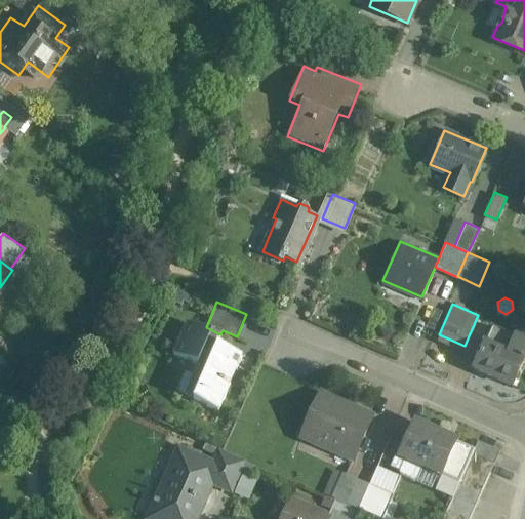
[(515,333),(492,323),(484,340),(470,333),(465,346),(479,352),(473,366),(512,384),(524,354),(524,319),(522,318),(515,333)]
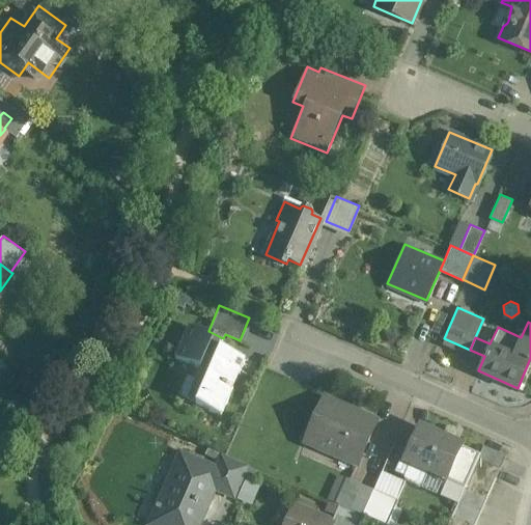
[(245,356),(220,346),(223,338),(208,331),(189,323),(175,356),(200,366),(201,365),(210,368),(195,402),(221,413),(245,356)]
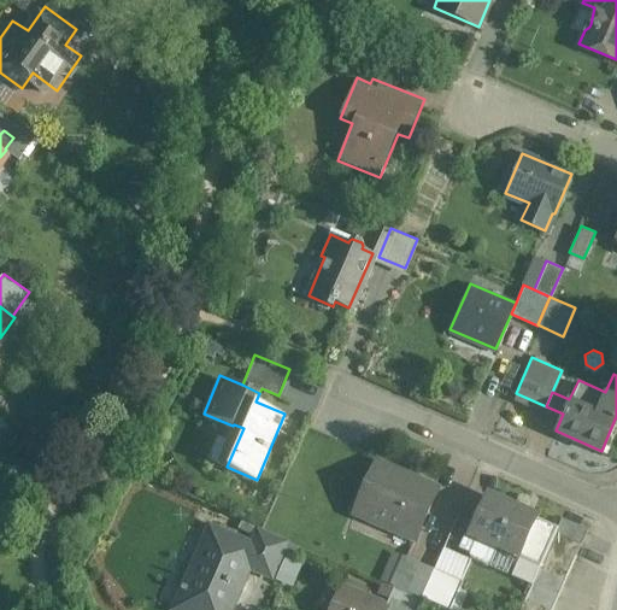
[(436,487),(376,461),(354,510),(415,537),(436,487)]
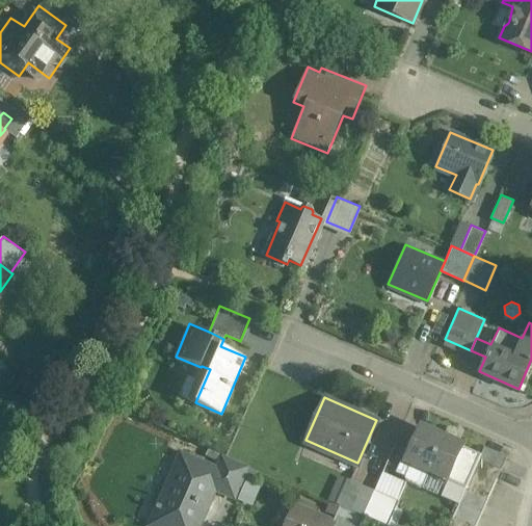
[(480,452),(420,425),(414,440),(409,439),(396,470),(404,474),(405,478),(419,483),(423,481),(428,470),(466,487),(479,455),(480,452)]
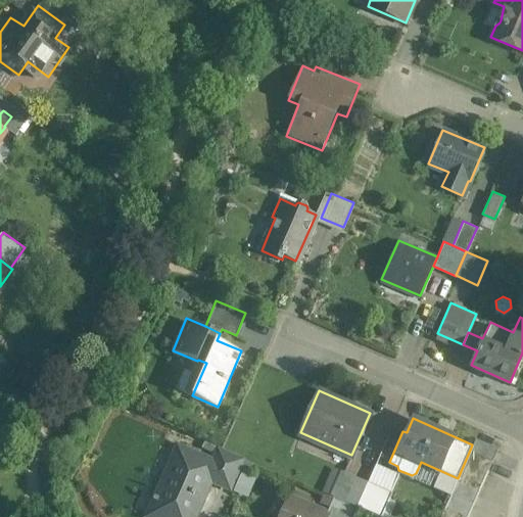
[(497,447),(476,436),(472,444),(471,448),(492,458),(497,447)]
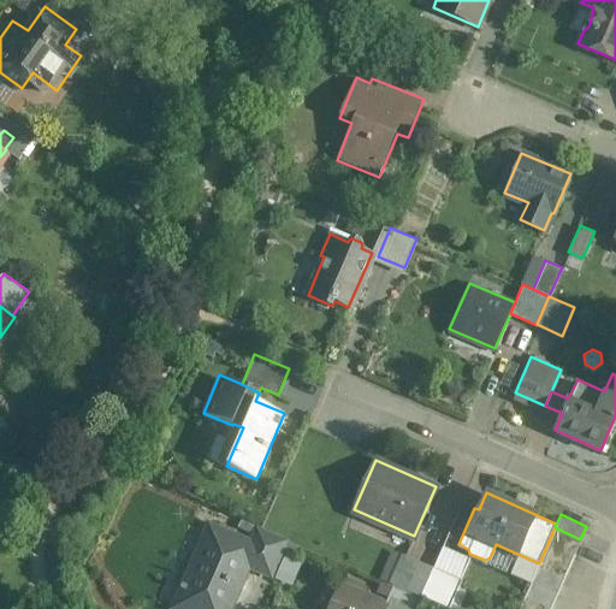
[(253,543),(209,525),(176,604),(187,608),(225,608),(247,560),(254,544),(253,543)]
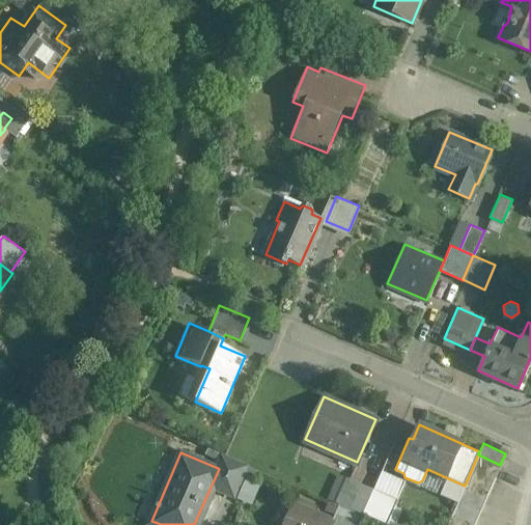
[(248,463),(224,452),(218,468),(219,469),(213,482),(235,492),(248,463)]
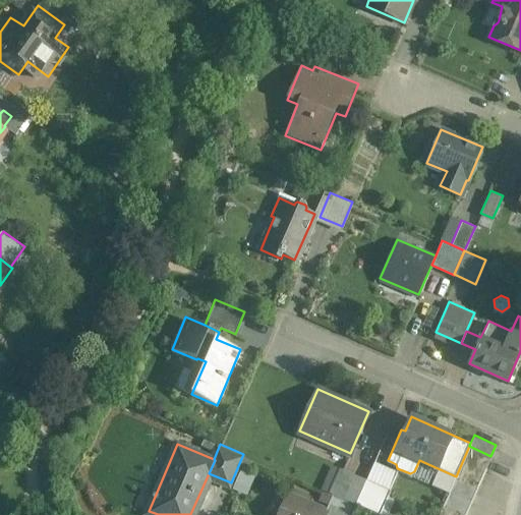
[(490,456),(469,446),(464,457),(486,467),(490,456)]
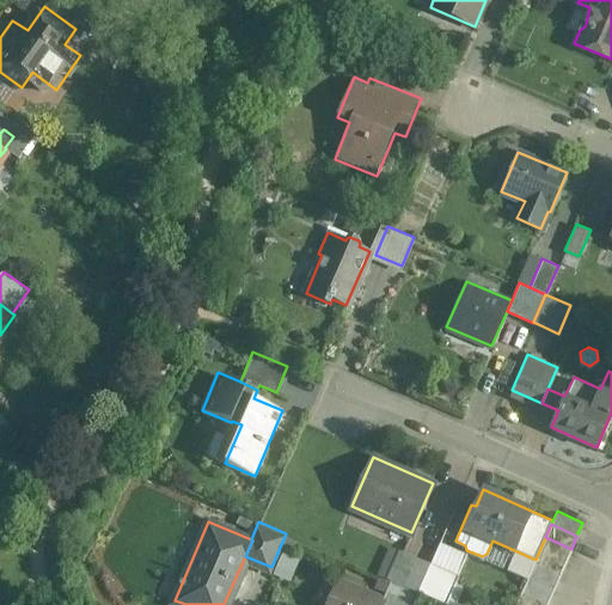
[(571,549),(545,537),(539,550),(565,562),(571,549)]
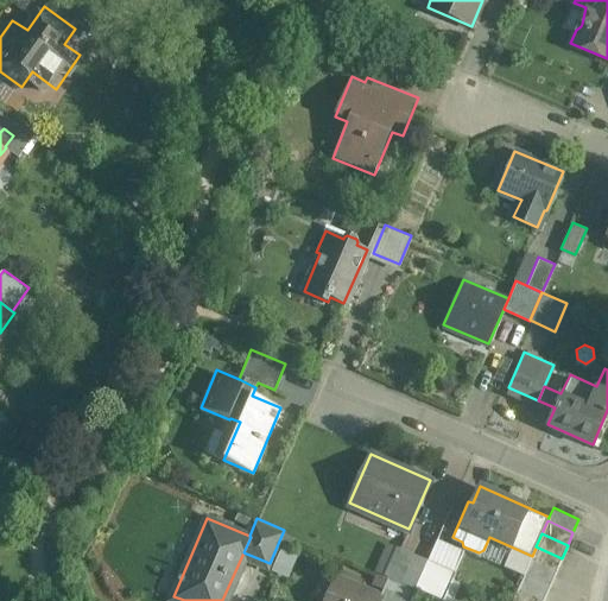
[(426,558),(400,546),(387,575),(415,587),(426,558)]
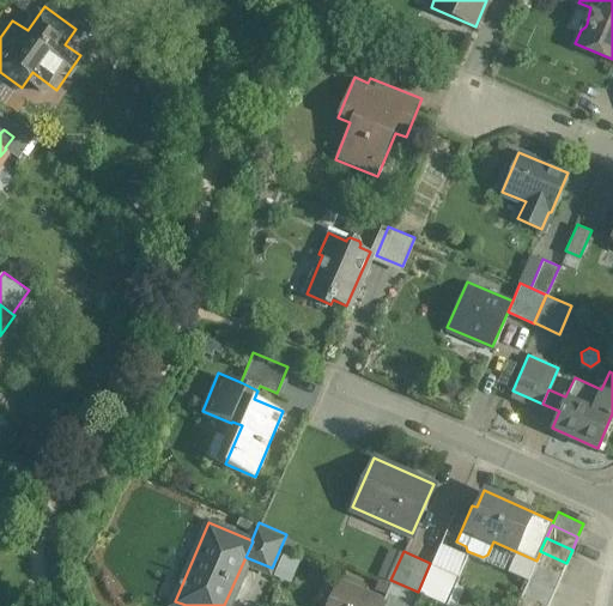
[(566,563),(540,551),(536,559),(536,561),(534,564),(560,576),(566,563)]
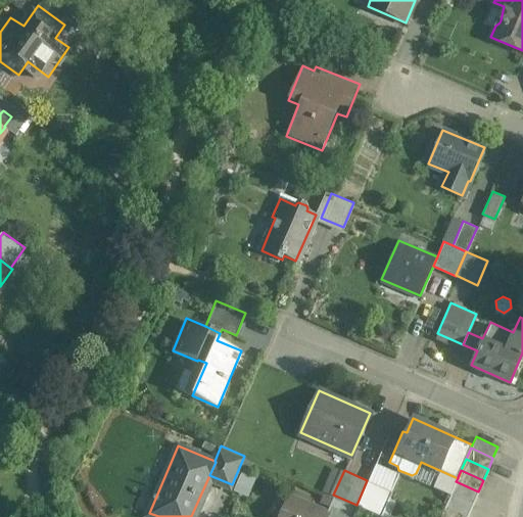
[(391,490),(367,480),(357,505),(381,515),(391,490)]
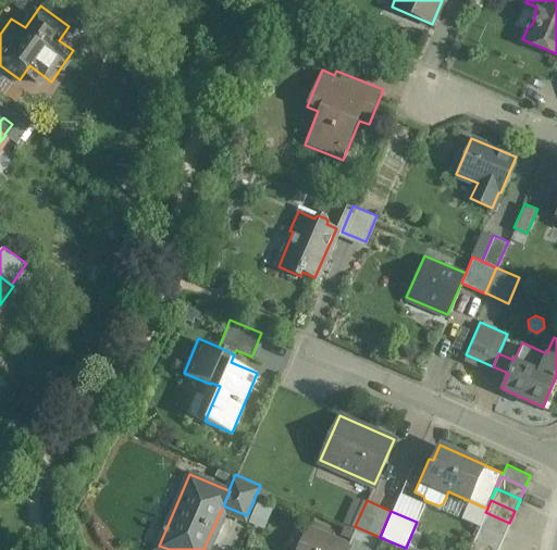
[(509,523),(485,512),(480,524),(504,535),(509,523)]
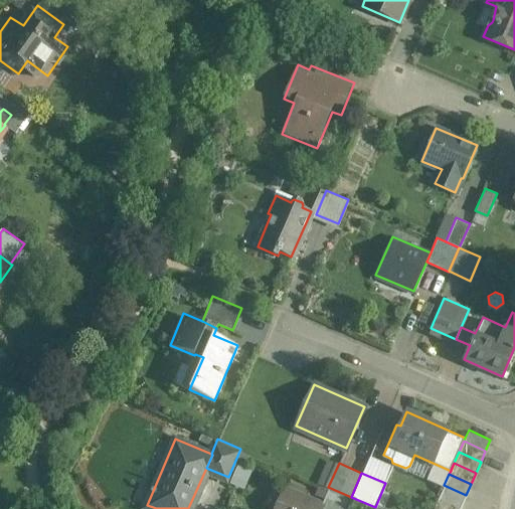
[(466,495),(444,485),(439,496),(461,505),(466,495)]
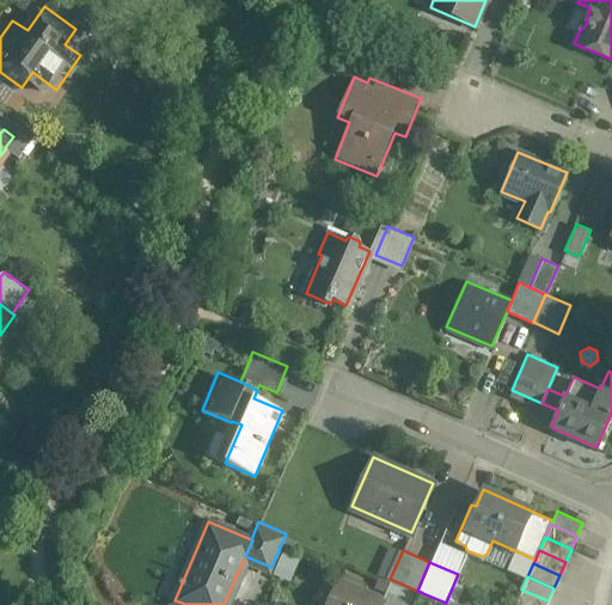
[(383,596),(338,578),(326,604),(379,604),(384,597),(383,596)]
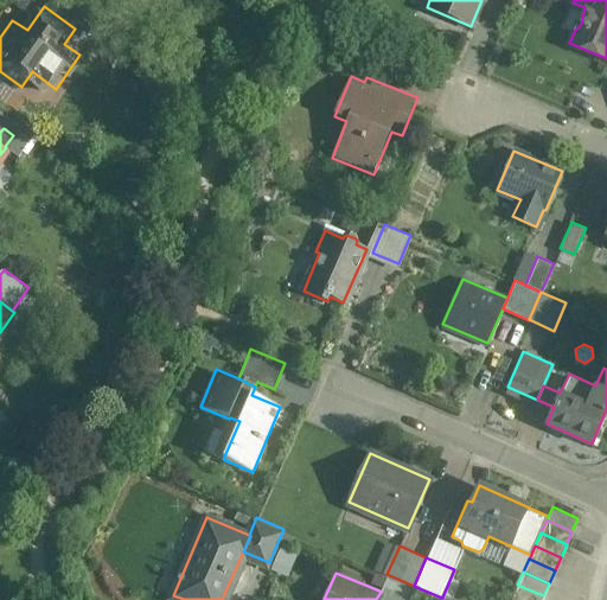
[(407,599),(414,586),(387,574),(379,591),(381,592),(376,599),(407,599)]
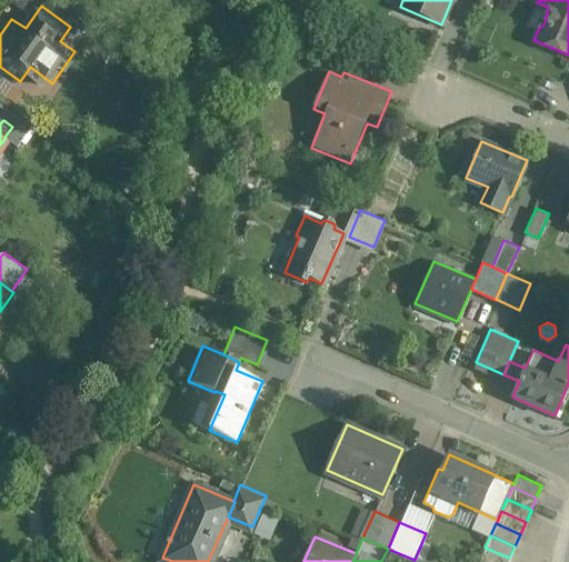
[(507,561),(509,558),(485,548),(479,560),(485,561),(507,561)]
